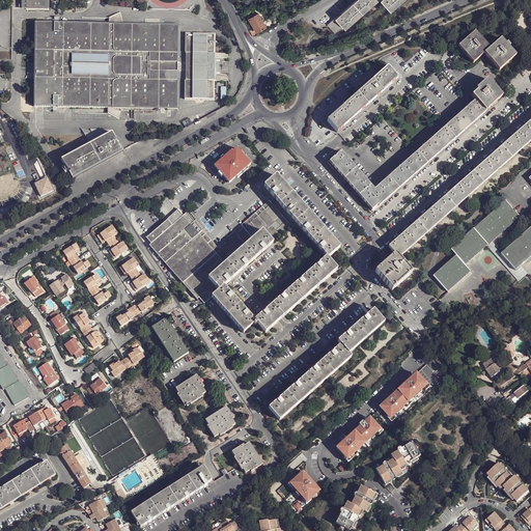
[(27,0),(27,7),(27,8),(49,9),(49,0),(27,0)]
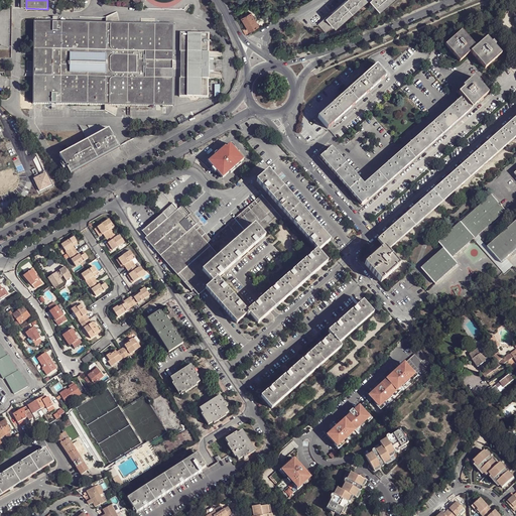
[(336,27),(367,0),(345,0),(334,10),(327,16),(334,25),(336,27)]
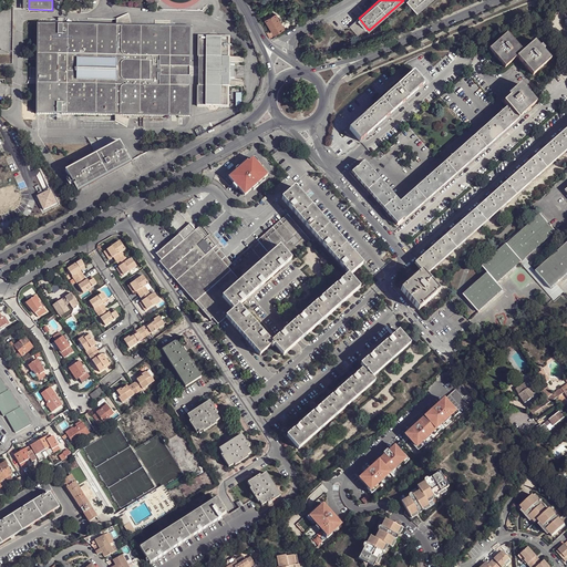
[(410,0),(418,9),(428,0),(410,0)]
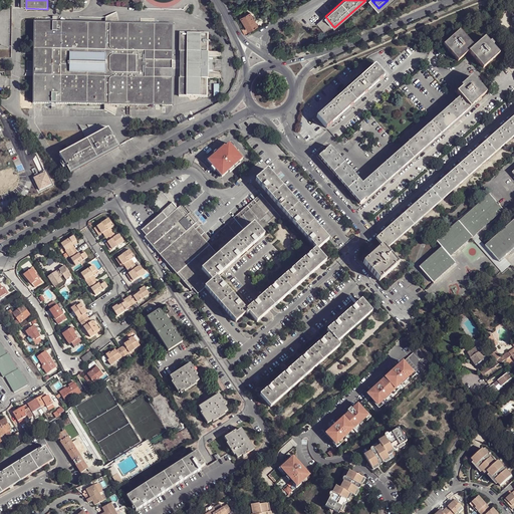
[(249,31),(258,26),(250,12),(242,18),(249,31)]
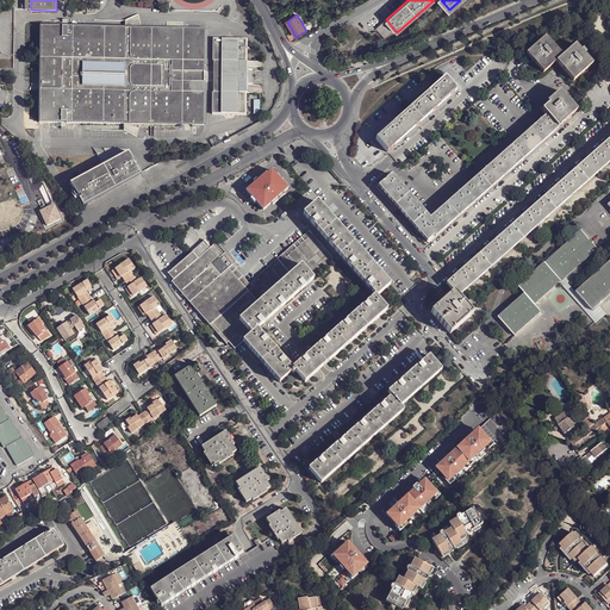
[(385,38),(394,30),(386,19),(377,27),(385,38)]
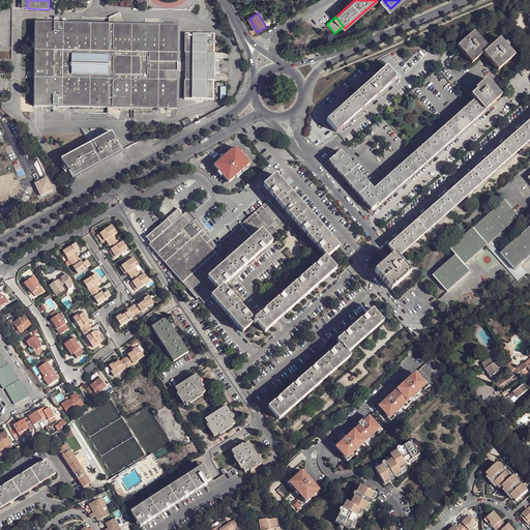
[(35,22),(35,106),(53,107),(58,107),(178,108),(178,70),(177,70),(178,62),(178,24),(59,22),(54,22),(35,22)]
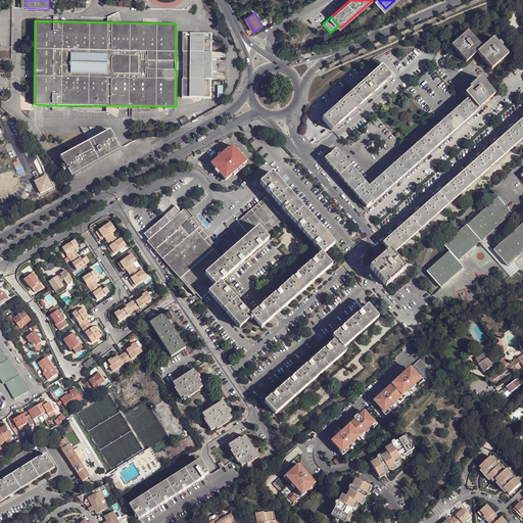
[(483,48),(469,32),(453,46),(467,62),(472,58),(473,58),(476,56),(475,55),(478,53),(485,61),(484,62),(487,64),(488,64),(492,69),(509,55),(494,39),(483,48)]
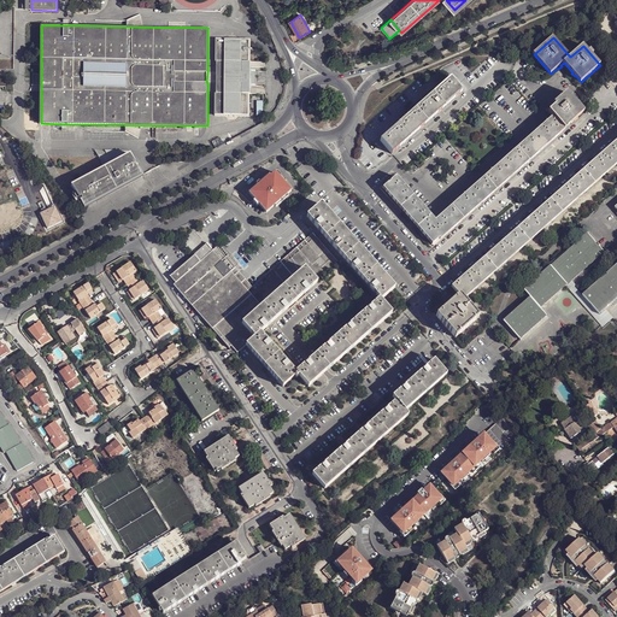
[(250,62),(251,40),(216,39),(216,62),(217,62),(217,93),(216,93),(216,116),(250,116),(250,94),(250,88),(251,68),(250,62)]
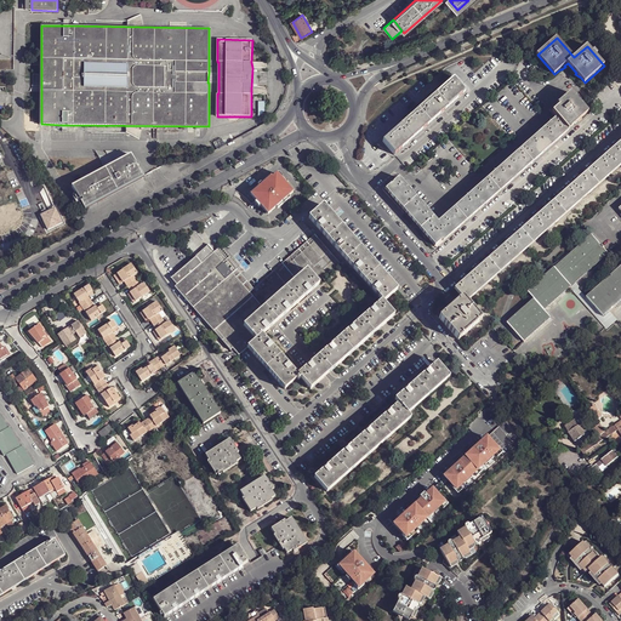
[(463,93),(465,92),(454,79),(383,142),(394,155),(405,146),(425,129),(440,114),(463,93)]
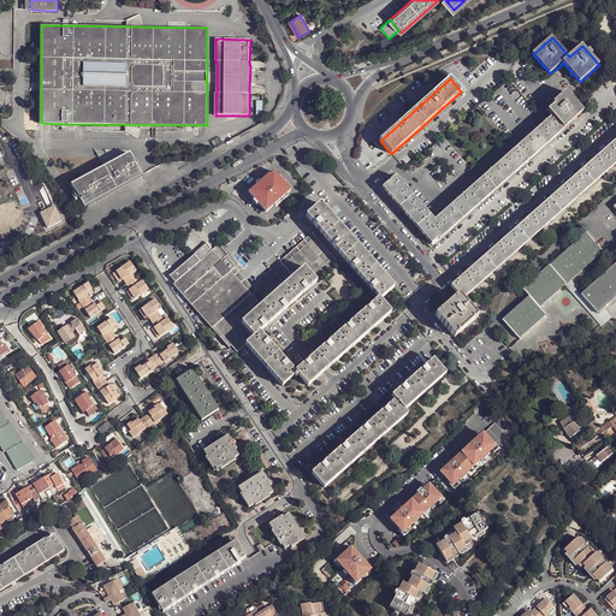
[(546,110),(552,117),(563,129),(574,120),(574,122),(578,118),(578,117),(582,112),(566,92),(546,110)]
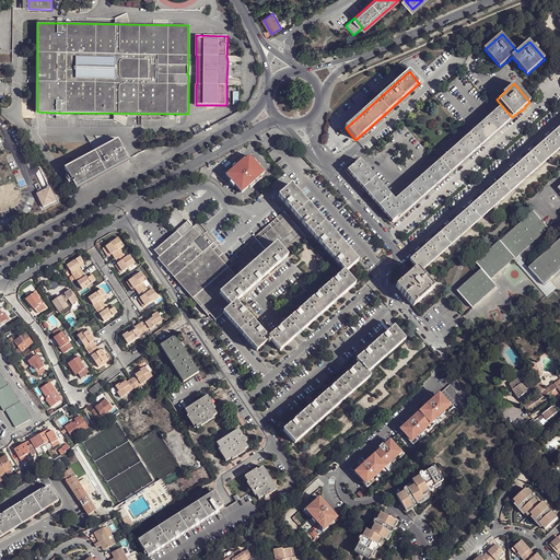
[(351,164),(346,168),(347,170),(353,177),(368,195),(385,216),(392,223),(403,213),(424,195),(443,178),(456,167),(512,117),(502,106),(394,200),(359,160),(352,166),(351,164)]
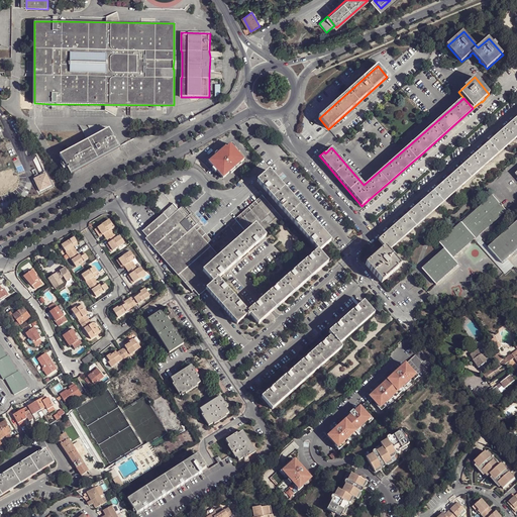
[(516,115),(508,123),(509,124),(516,117),(516,115)]
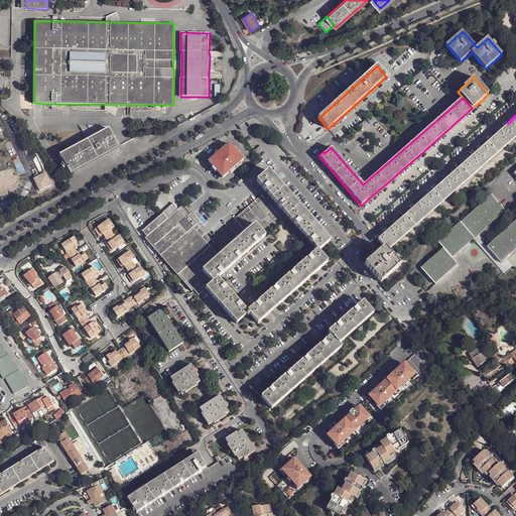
[(385,233),(378,240),(383,246),(387,251),(515,136),(515,117),(508,124),(507,123),(494,135),(495,136),(481,148),(480,147),(466,159),(467,160),(454,172),(453,171),(438,184),(439,185),(425,197),(411,209),(412,210),(398,222),(397,221),(384,233),(385,233)]
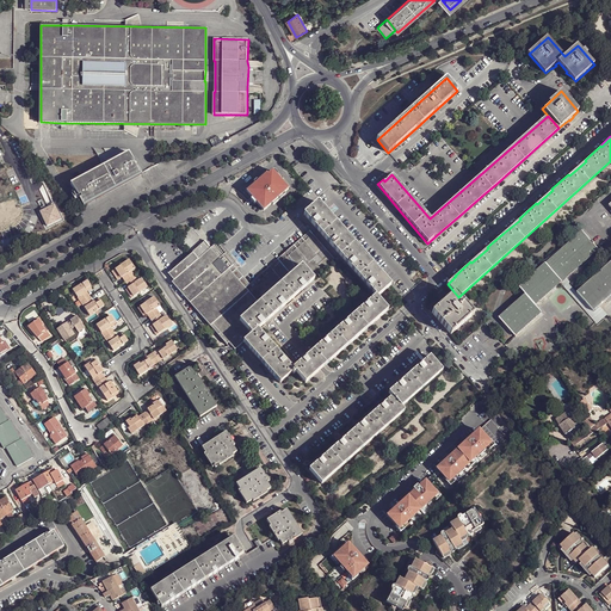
[(130,152),(72,184),(80,196),(81,196),(82,197),(80,199),(82,203),(85,207),(141,176),(141,174),(142,173),(139,166),(137,167),(136,166),(137,165),(130,152)]
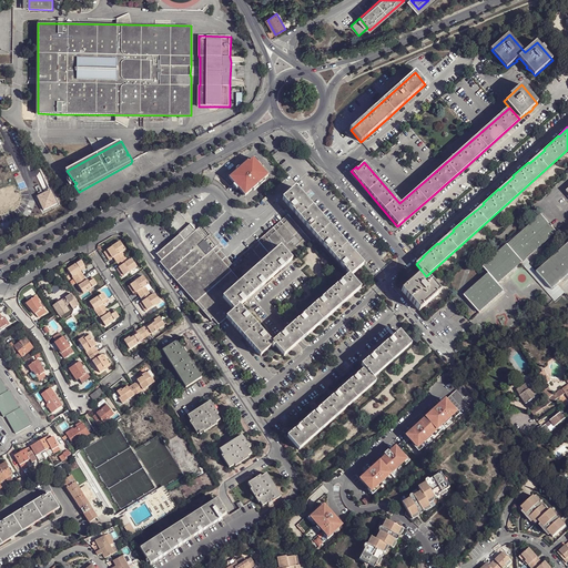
[(529,163),(545,150),(544,149),(528,162),(529,163)]
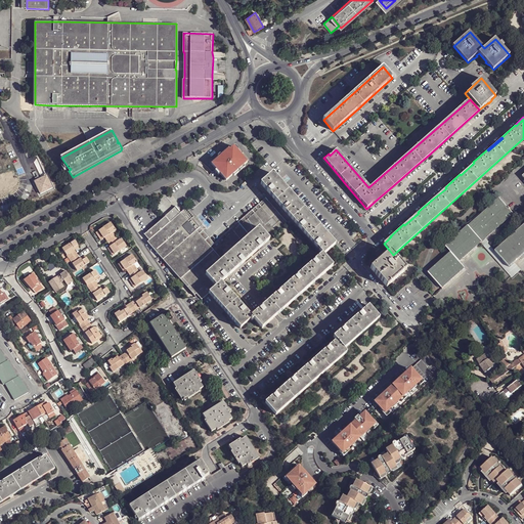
[(226,181),(248,163),(233,146),(230,150),(229,149),(226,153),(225,151),(214,162),(211,164),(226,181)]
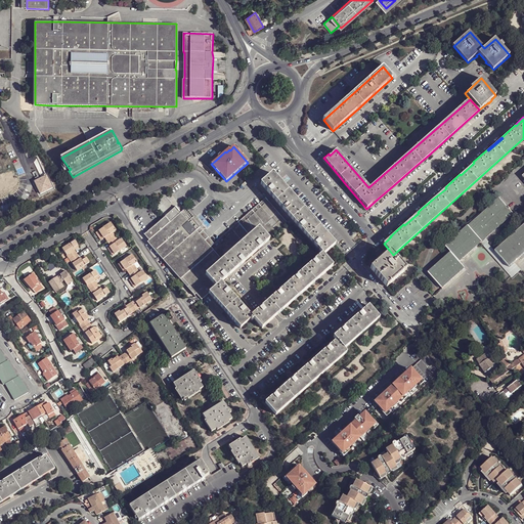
[(460,174),(461,175),(474,163),(473,162),(460,174)]
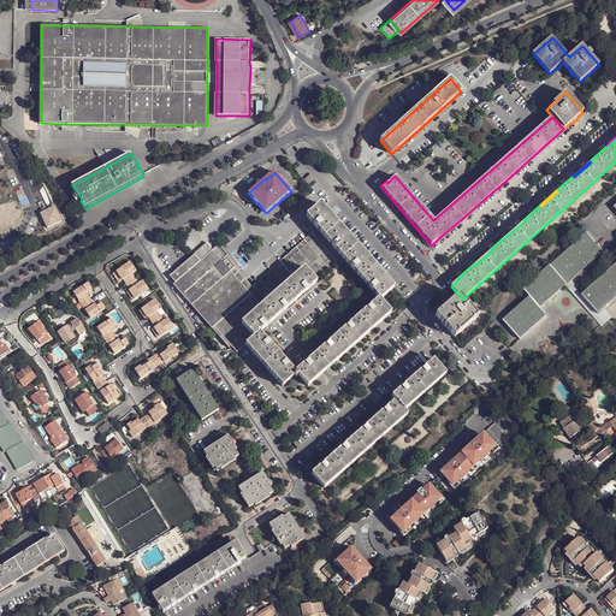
[(321,205),(307,217),(380,300),(395,288),(321,205)]
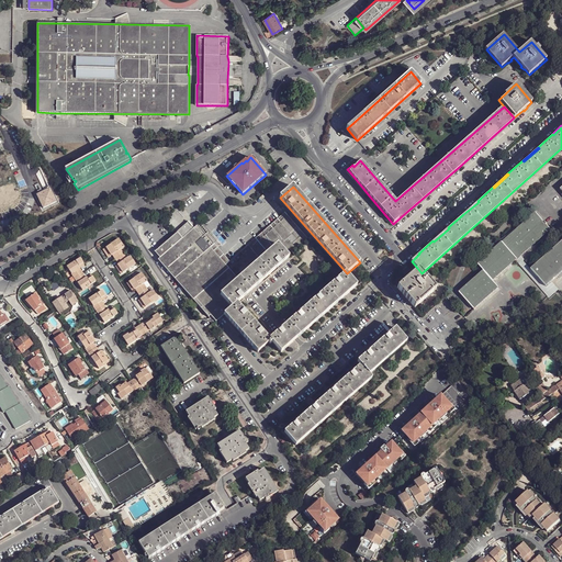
[(43,206),(56,201),(51,188),(37,193),(43,206)]
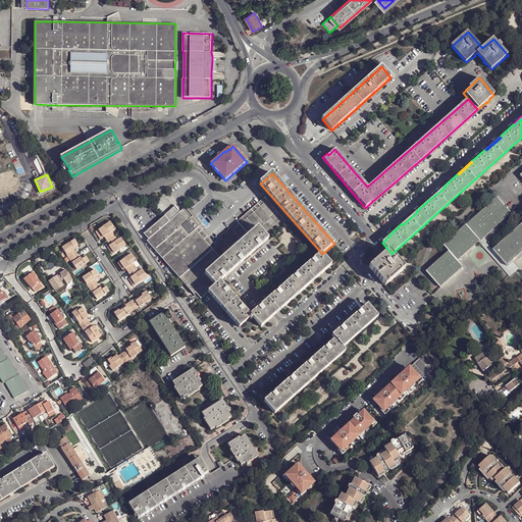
[(444,187),(430,199),(445,188),(444,187)]
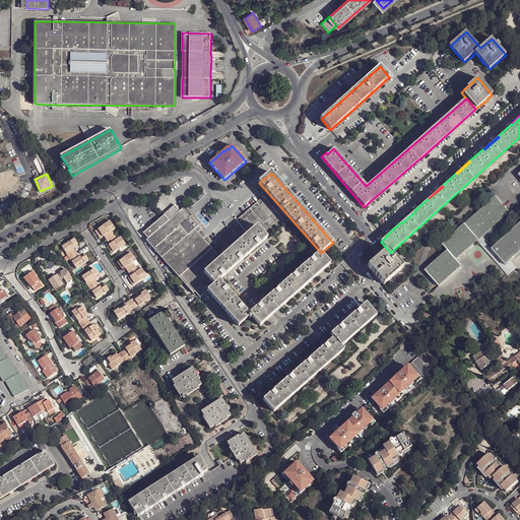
[(496,197),(442,245),(448,251),(456,260),(477,242),(482,237),(510,212),(496,197)]
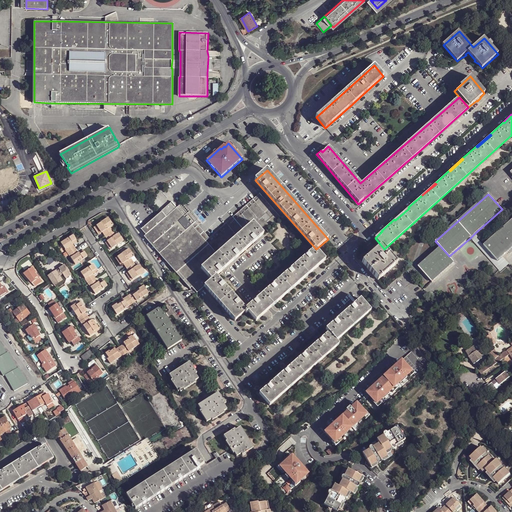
[(196,292),(211,278),(201,268),(254,221),(263,232),(280,217),(281,217),(262,196),(208,244),(171,203),(161,211),(162,212),(158,215),(144,228),(196,287),(194,289),(196,292)]
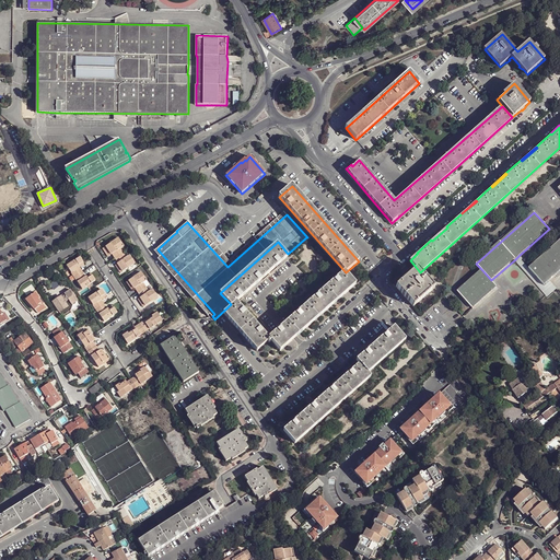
[(434,236),(431,240),(432,241),(447,228),(446,226),(442,230),(434,236)]
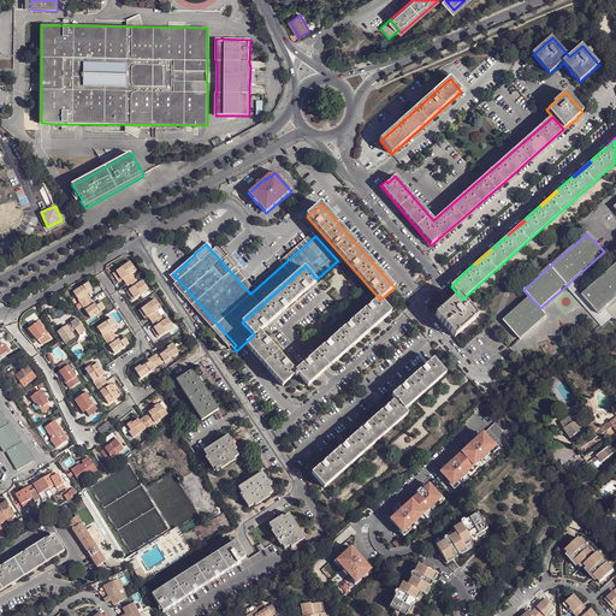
[(132,273),(136,272),(130,262),(122,267),(122,268),(128,277),(132,273)]
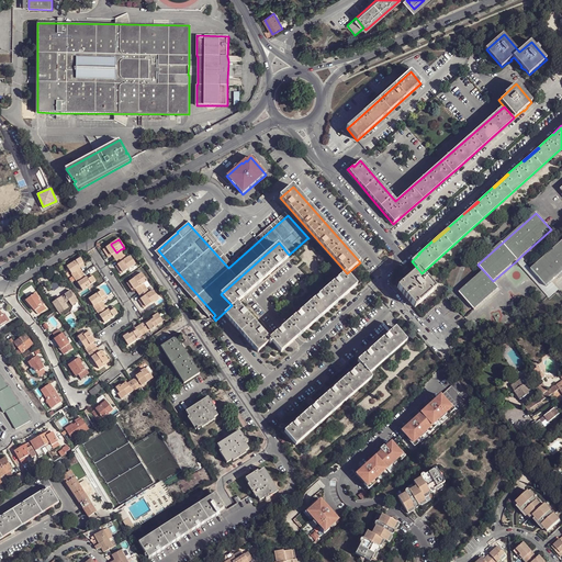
[(561,272),(561,242),(531,270),(547,287),(551,282),(561,272)]
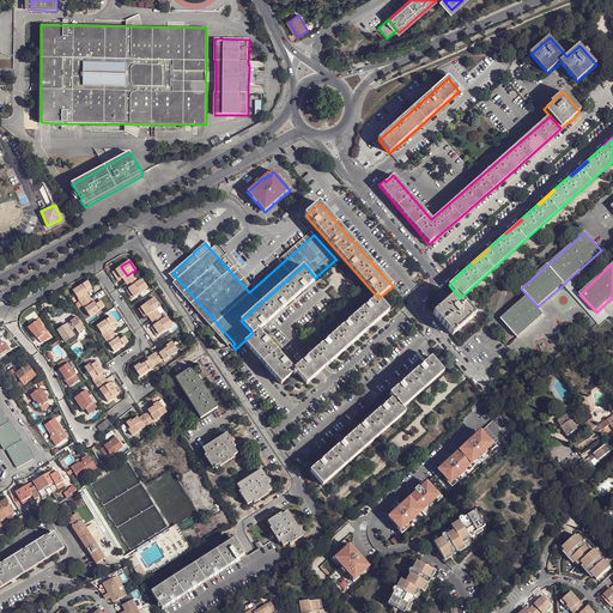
[(121,267),(115,271),(121,279),(122,278),(127,275),(121,267)]
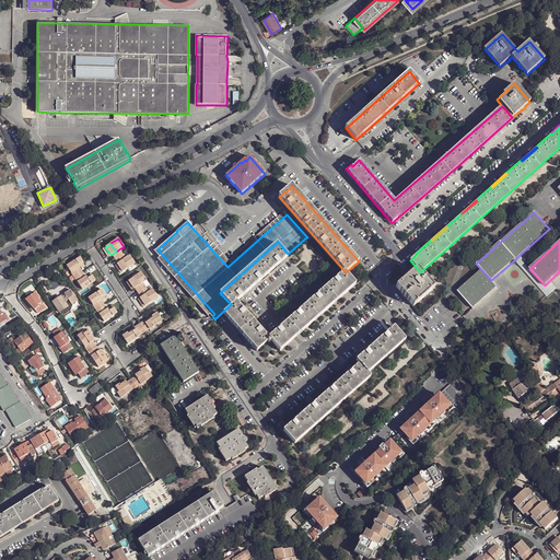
[(226,290),(236,302),(289,256),(278,244),(226,290)]
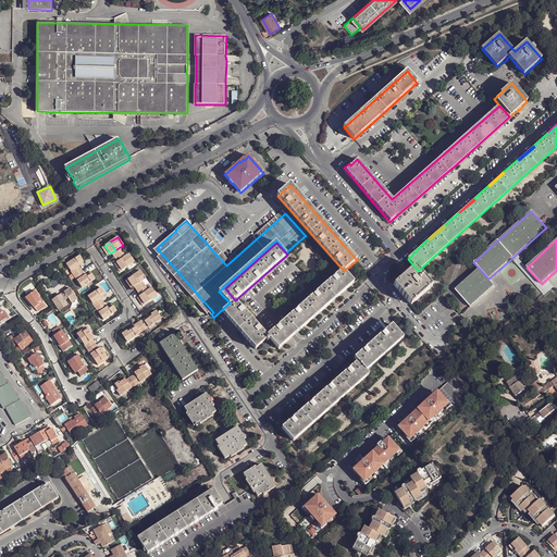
[(123,251),(120,247),(115,250),(111,252),(114,257),(123,251)]
